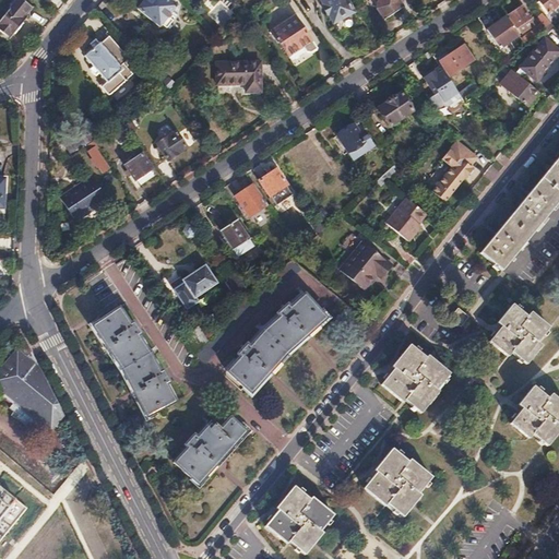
[(11,7),(0,20),(0,30),(11,38),(27,16),(26,16),(33,8),(23,0),(13,0),(10,6),(11,7)]
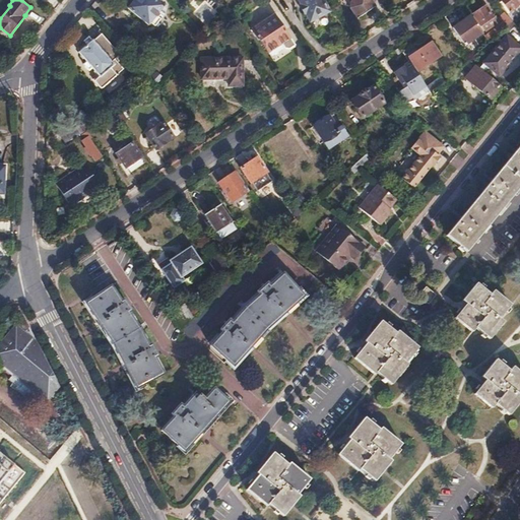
[(156,0),(134,0),(128,9),(150,27),(166,8),(156,0)]
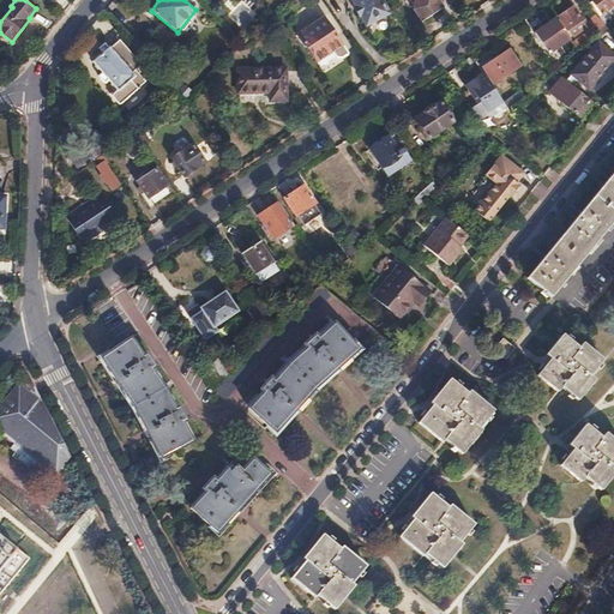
[(350,0),(366,26),(389,14),(380,0),(350,0)]
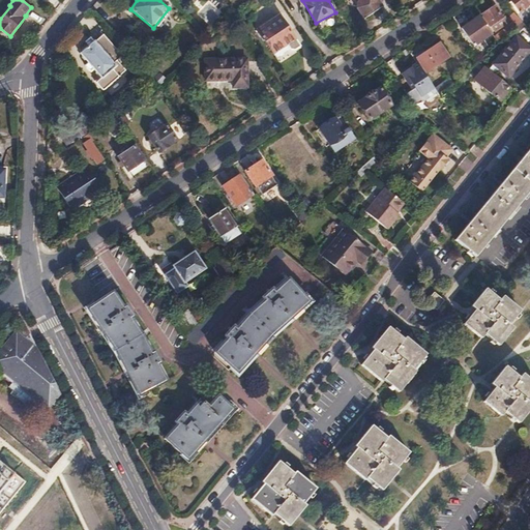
[(358,0),(357,8),(365,19),(383,7),(380,2),(378,0),(358,0)]
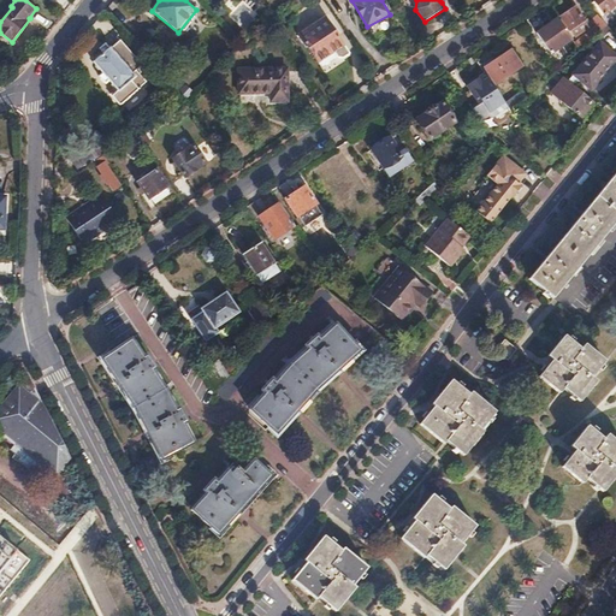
[(615,0),(592,0),(604,15),(615,5),(615,0)]
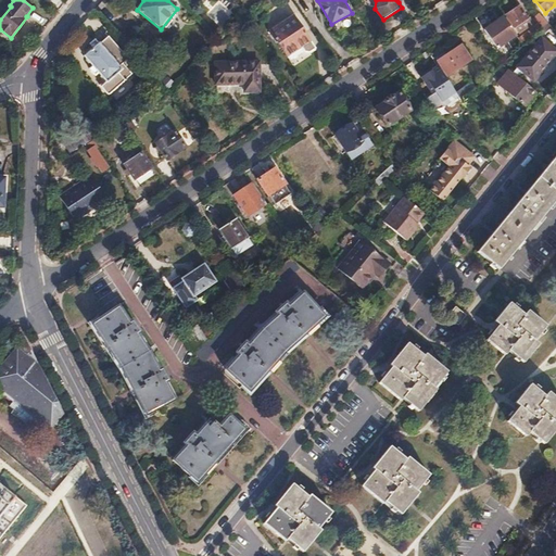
[(223,25),(231,10),(215,1),(207,17),(223,25)]
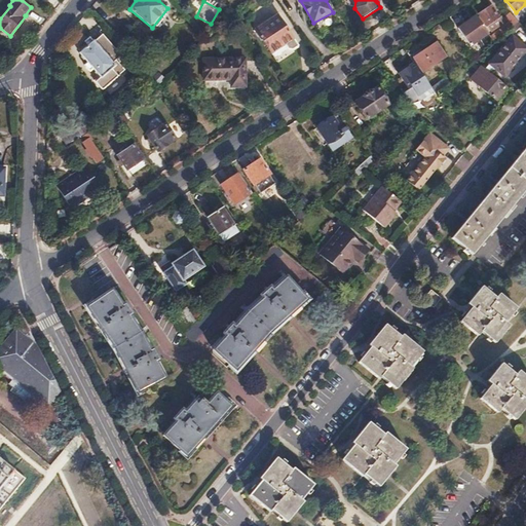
[(491,6),(479,14),(488,28),(499,21),(498,19),(499,17),(491,6)]
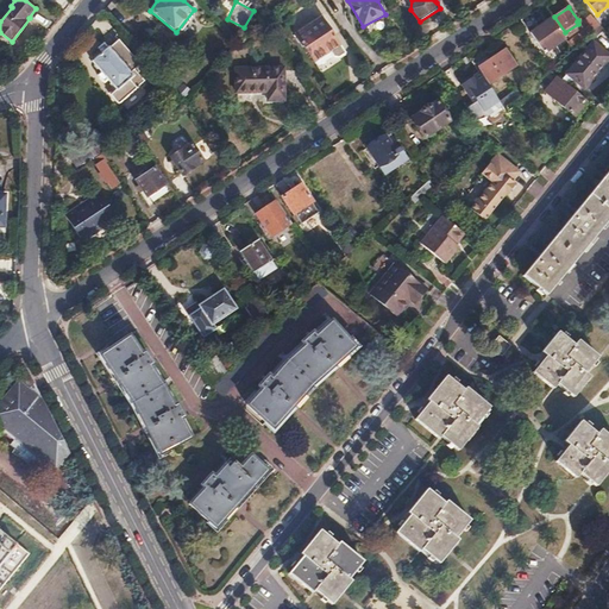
[(584,30),(570,44),(573,50),(600,25),(590,14),(583,20),(586,25),(583,27),(584,30)]
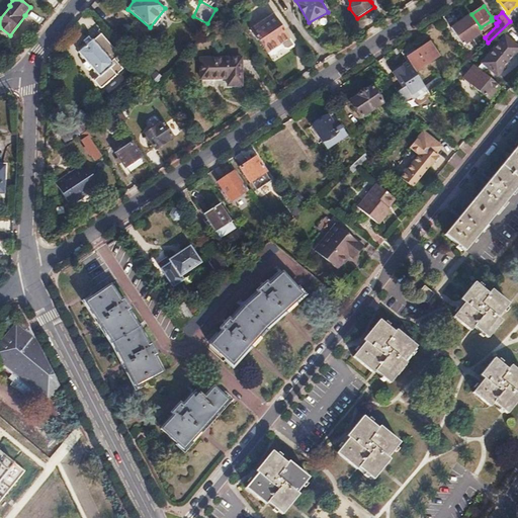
[(273,15),(251,29),(257,39),(258,38),(267,52),(280,42),(283,48),(288,48),(292,45),(273,15)]
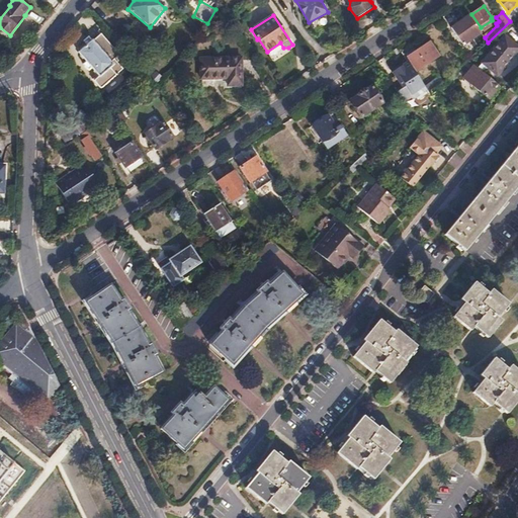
[(468,16),(451,27),(463,46),(482,33),(468,16)]
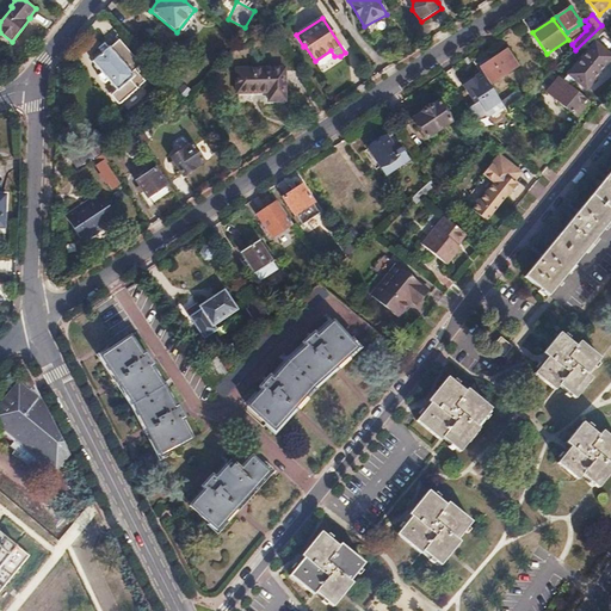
[(109,48),(92,62),(102,72),(97,75),(99,79),(102,82),(105,84),(109,81),(116,91),(110,96),(118,105),(143,82),(135,72),(141,66),(119,41),(110,49),(109,48)]
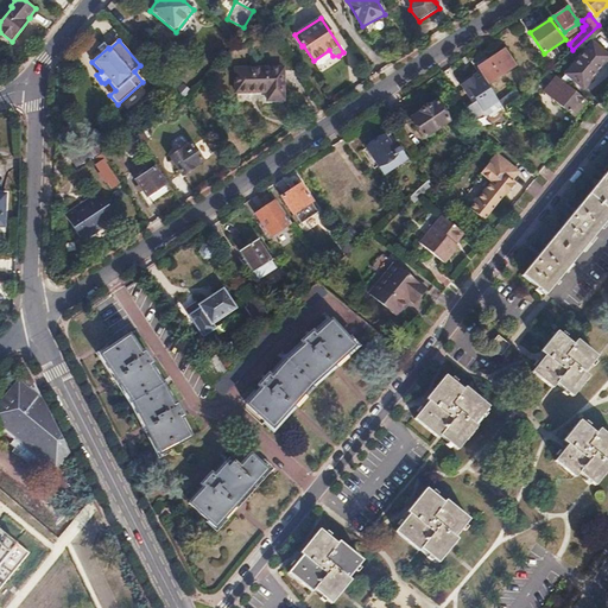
[(567,42),(563,45),(568,54),(572,50),(569,44),(567,42)]
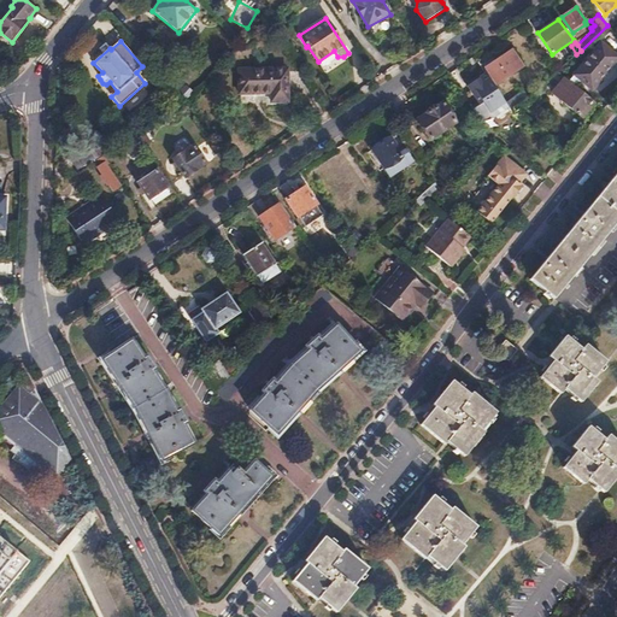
[(616,57),(600,43),(575,76),(593,90),(616,60),(616,57)]
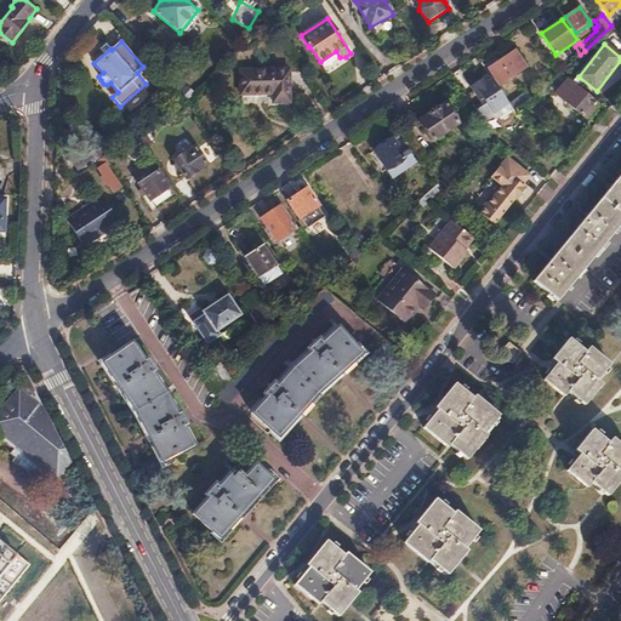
[(514,52),(489,70),(500,86),(525,69),(514,52)]
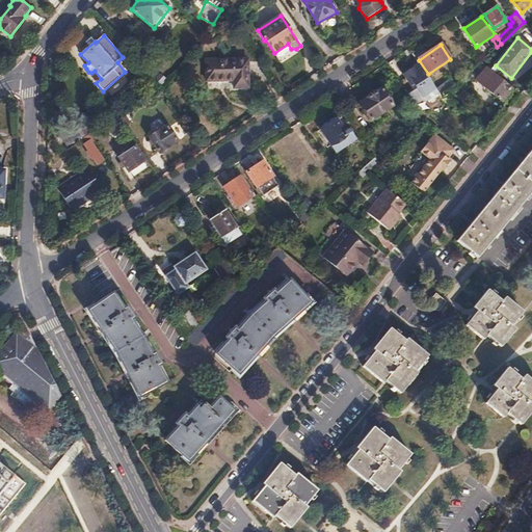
[(212,57),(210,79),(237,82),(237,89),(251,91),(255,62),(212,57)]
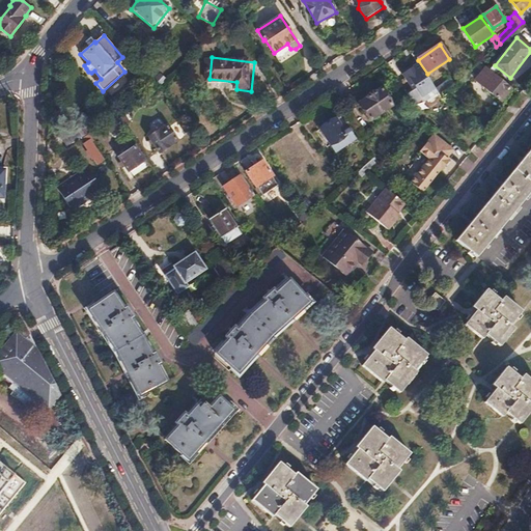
[(402,77),(397,80),(418,111),(440,96),(436,91),(418,63),(400,75),(402,77)]
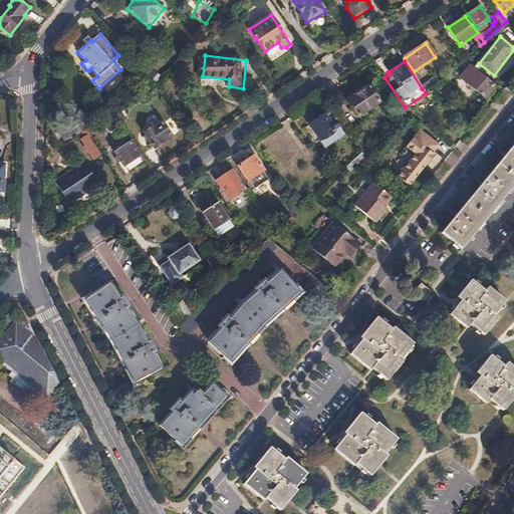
[(470,64),(460,77),(482,95),(487,89),(490,92),(496,85),(470,64)]
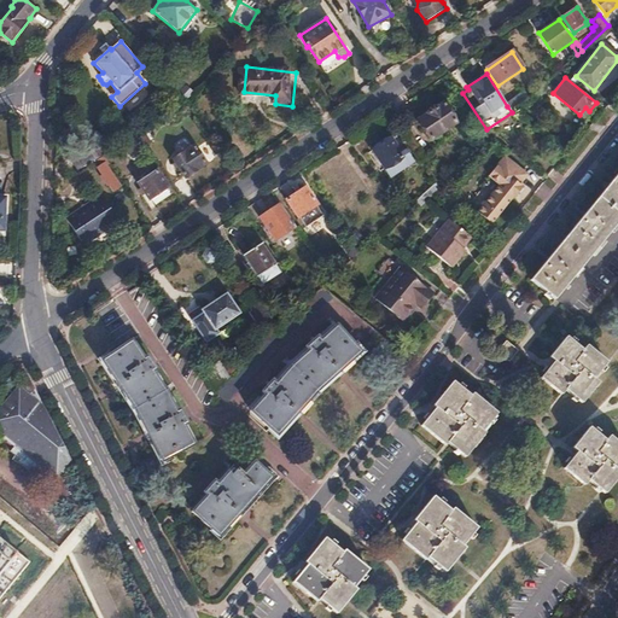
[(520,93),(507,106),(512,112),(513,114),(534,94),(522,81),(516,87),(520,93)]
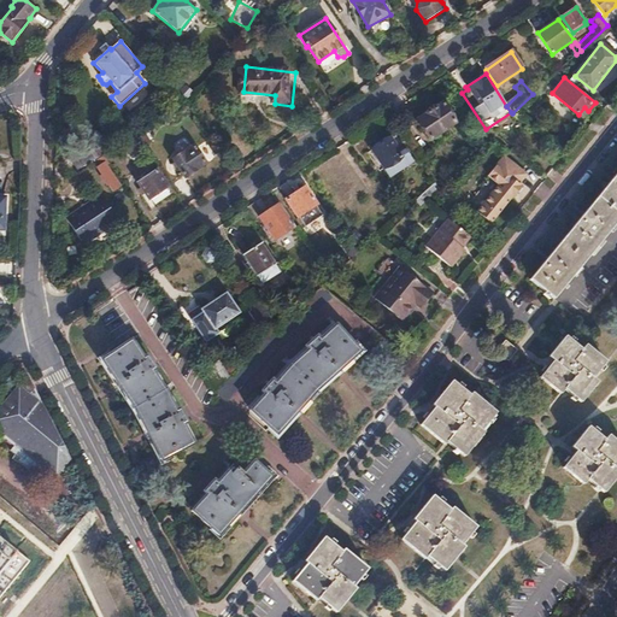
[(423,122),(419,123),(432,141),(457,124),(442,103),(421,118),(423,122)]
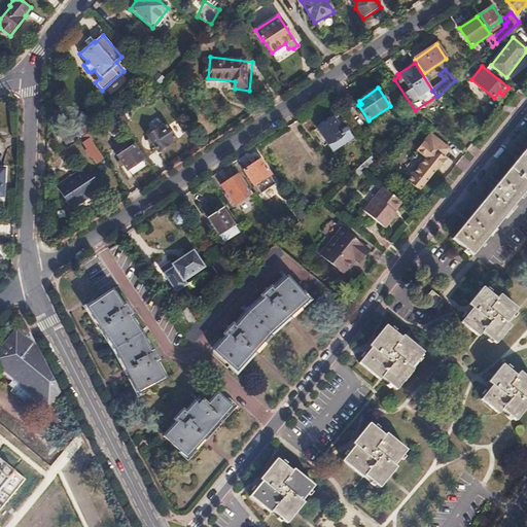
[(499,92),(494,98),(498,101),(502,95),(499,92)]
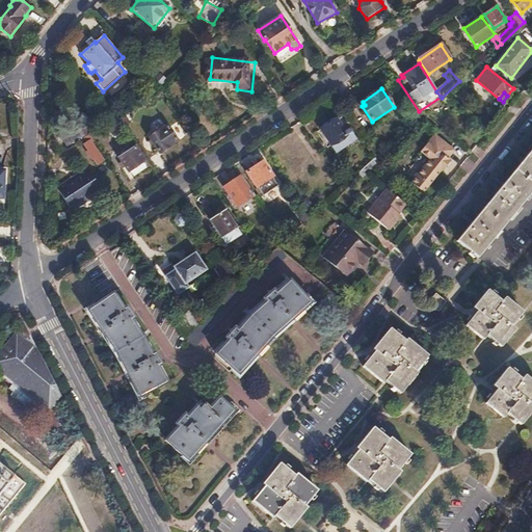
[(117,117),(106,126),(113,138),(121,133),(120,132),(125,128),(117,117)]
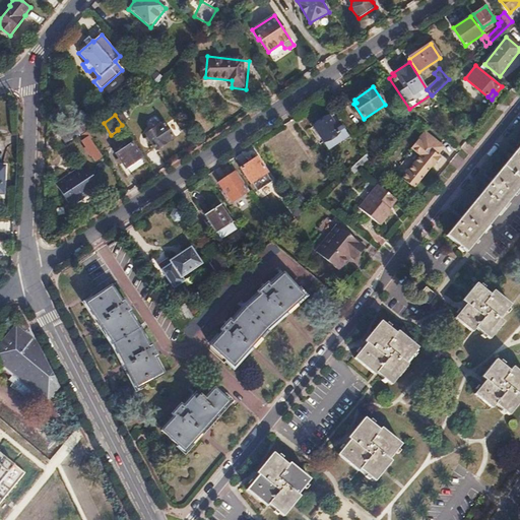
[(329,116),(313,126),(327,149),(347,137),(333,115),(329,117),(329,116)]
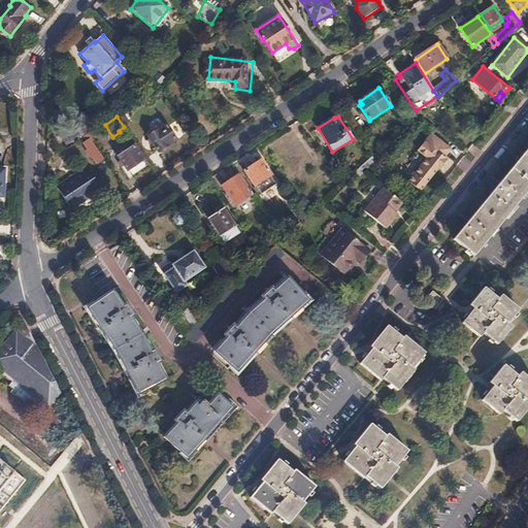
[(166,125),(149,137),(159,152),(175,140),(166,125)]
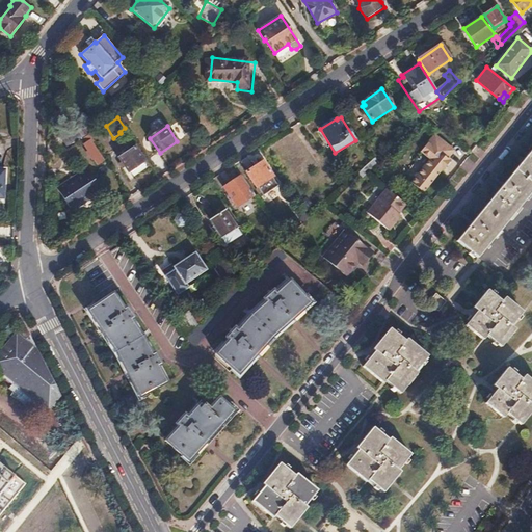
[(83,128),(62,139),(67,147),(87,135),(83,128)]
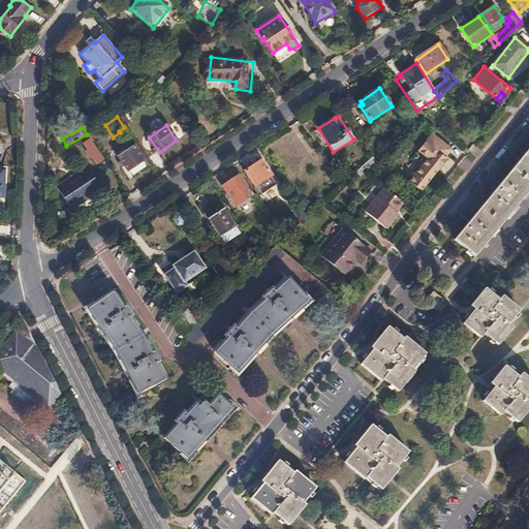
[(427,158),(409,180),(421,190),(442,164),(443,164),(447,159),(444,158),(452,149),(432,133),(418,151),(427,158)]
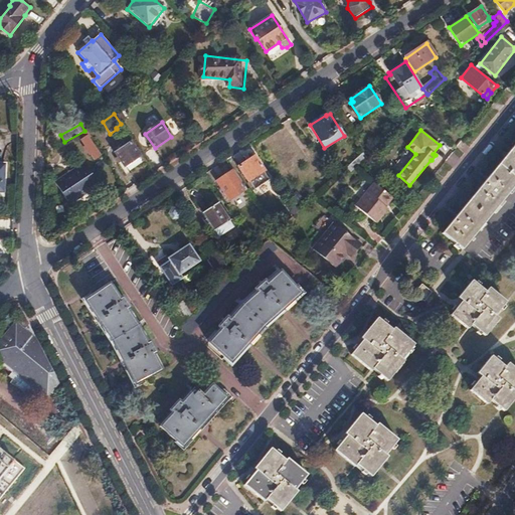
[(87,131),(80,134),(83,139),(81,140),(95,160),(101,155),(89,138),(91,136),(89,131),(88,132),(87,131)]
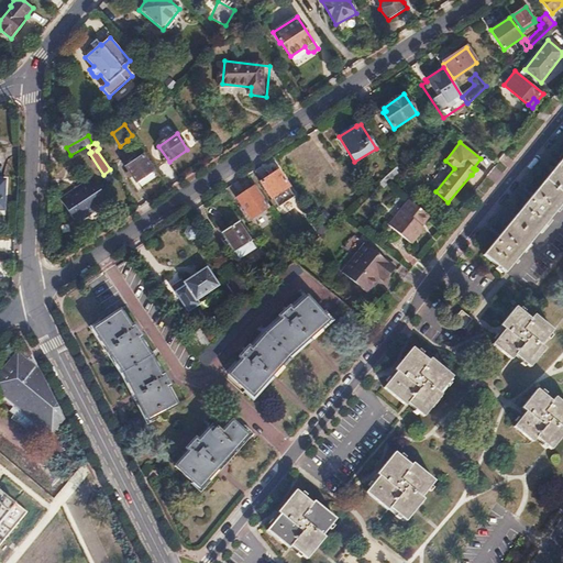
[(142,155),(125,167),(136,184),(153,172),(142,155)]
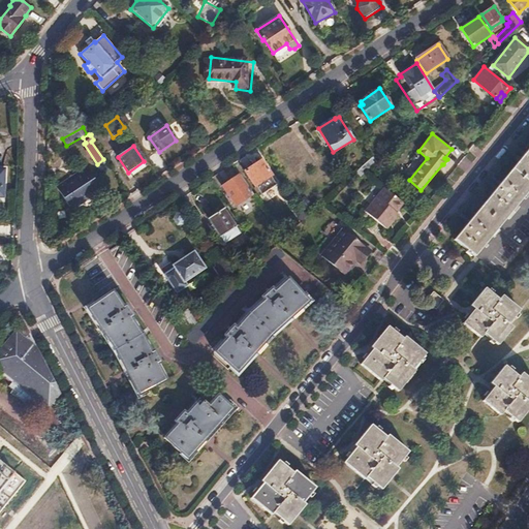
[(528,148),(455,240),(474,257),(528,190),(528,148)]
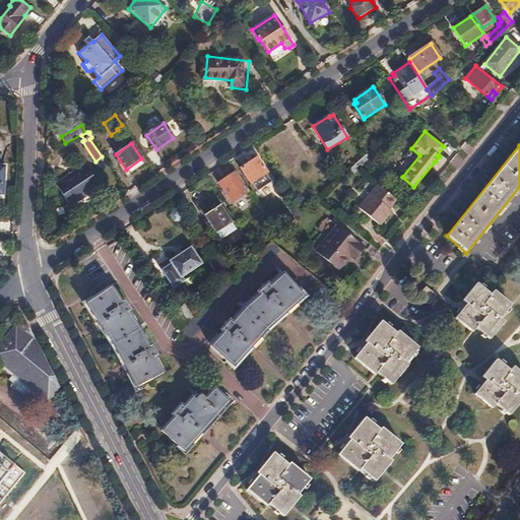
[(366,155),(359,161),(364,165),(370,159),(366,155)]
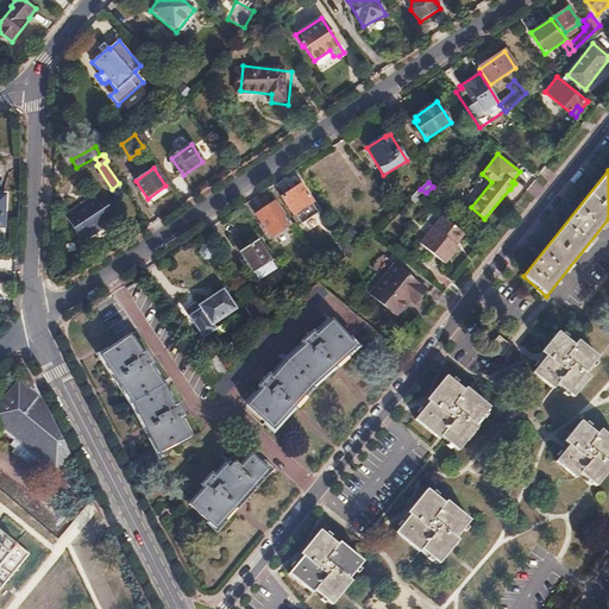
[(301,186),(282,199),(294,217),(296,214),(302,223),(318,212),(313,203),(301,186)]
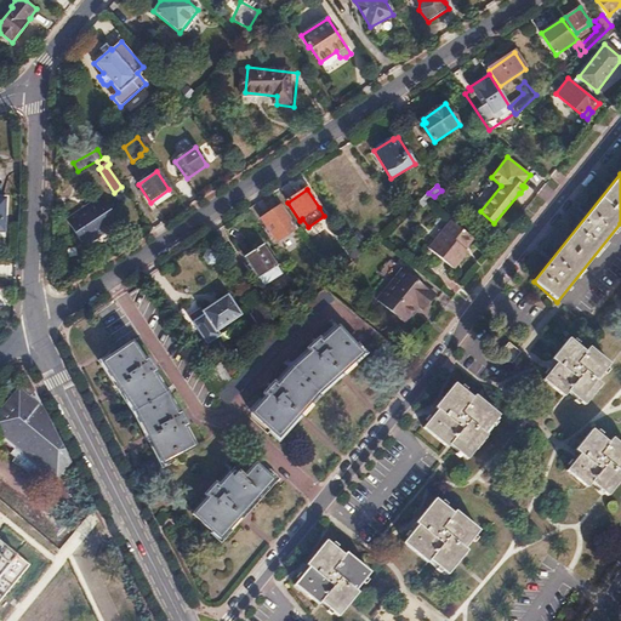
[(428,193),(419,201),(422,208),(434,197),(428,193)]
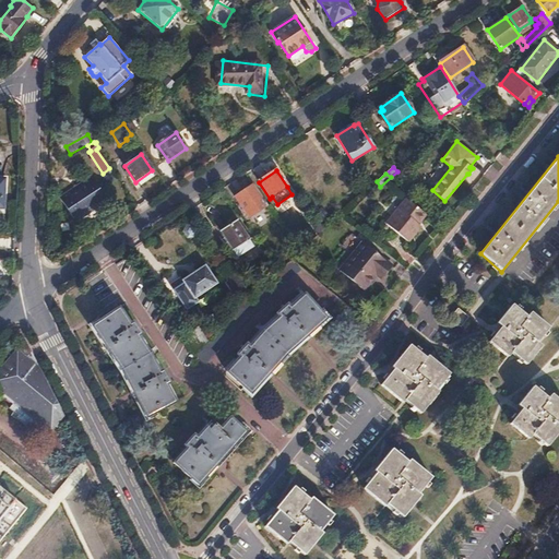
[(91,177),(59,197),(74,221),(106,201),(91,177)]
